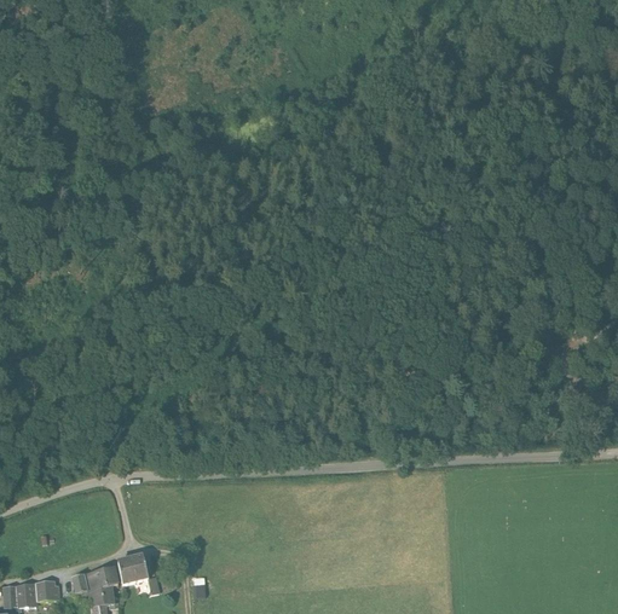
[(143,556),(120,562),(126,585),(149,579),(148,577),(143,556)]
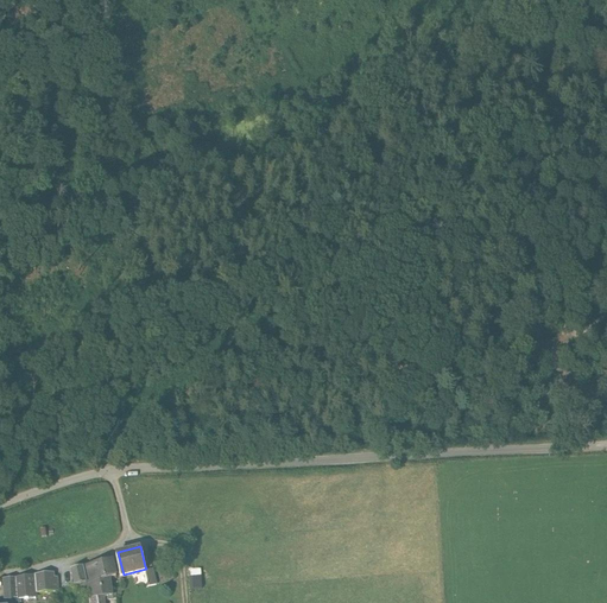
[(113,556),(83,563),(87,579),(88,581),(111,573),(117,572),(113,556)]
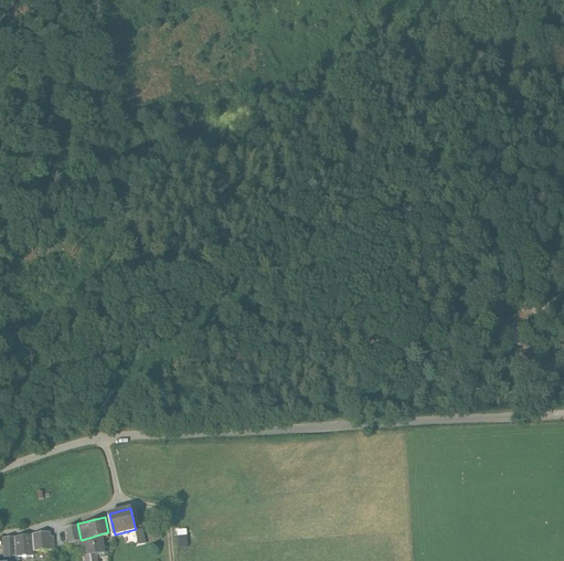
[(81,539),(77,524),(66,526),(70,541),(73,540),(81,539)]
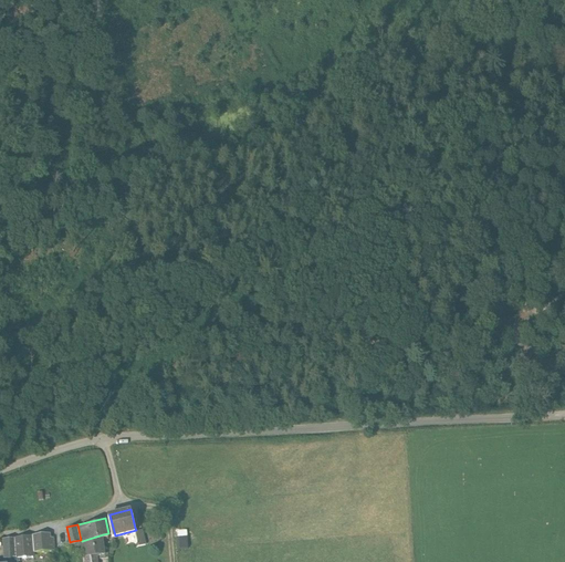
[(187,524),(176,526),(177,544),(189,543),(187,524)]
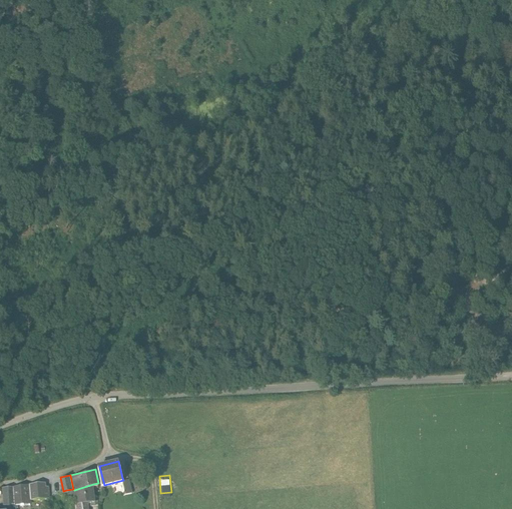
[(128,477),(122,478),(123,480),(123,483),(125,492),(132,491),(128,477)]
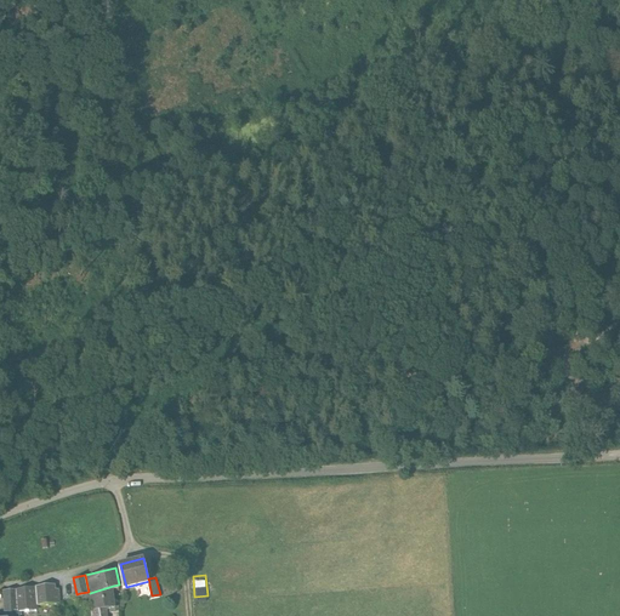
[(34,585),(18,586),(18,587),(20,608),(37,606),(37,603),(60,600),(58,586),(55,586),(55,582),(34,583),(34,585)]
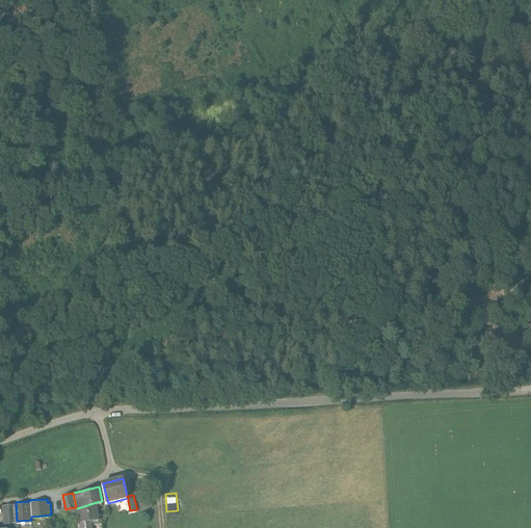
[(99,518),(97,502),(77,508),(79,521),(91,519),(99,518)]
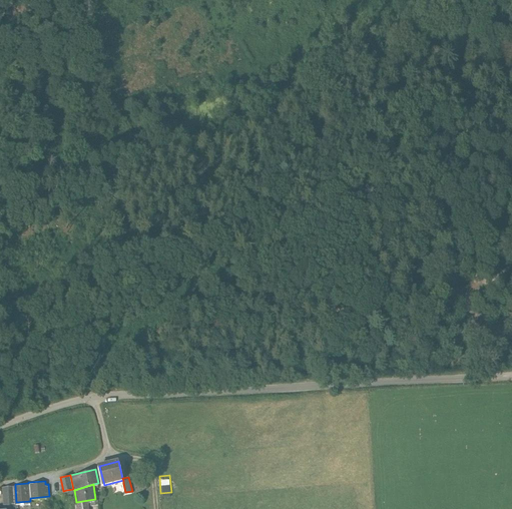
[(6,503),(6,508),(15,508),(16,502),(15,485),(4,485),(4,503),(6,503)]
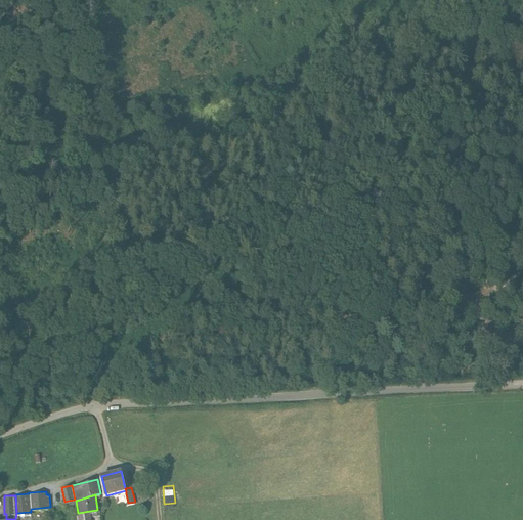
[(91,519),(90,511),(78,513),(78,519),(91,519)]
